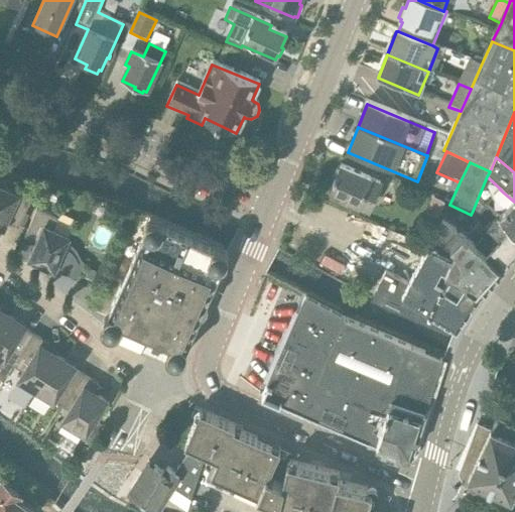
[(335,179),(329,195),(358,208),(358,207),(369,212),(380,186),(370,181),(370,180),(340,167),(339,171),(337,170),(333,178),(335,179)]
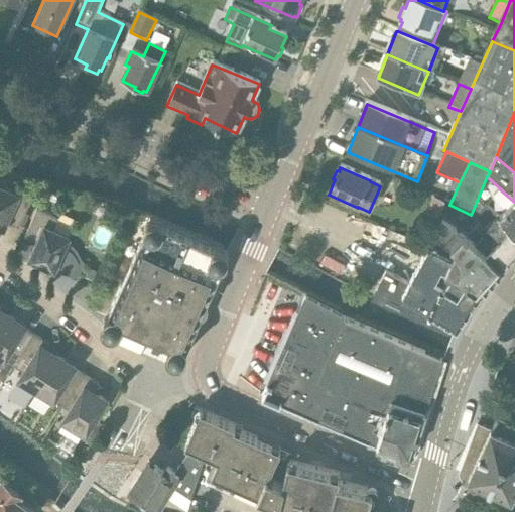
[(26,211),(28,209),(30,204),(0,189),(0,230),(3,231),(5,226),(17,231),(26,211)]
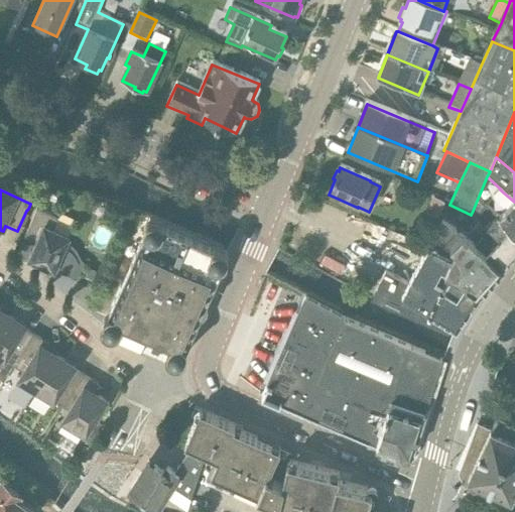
[(514,232),(514,202),(500,189),(492,200),(504,212),(499,219),(514,232)]
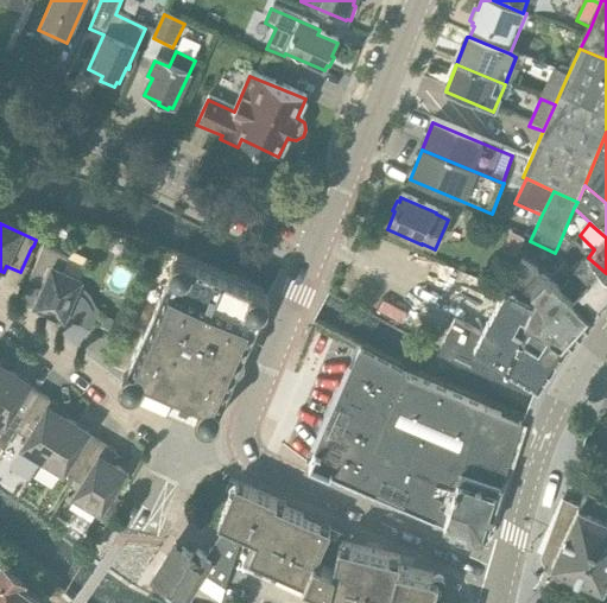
[(524,242),(511,236),(504,254),(518,259),(524,242)]
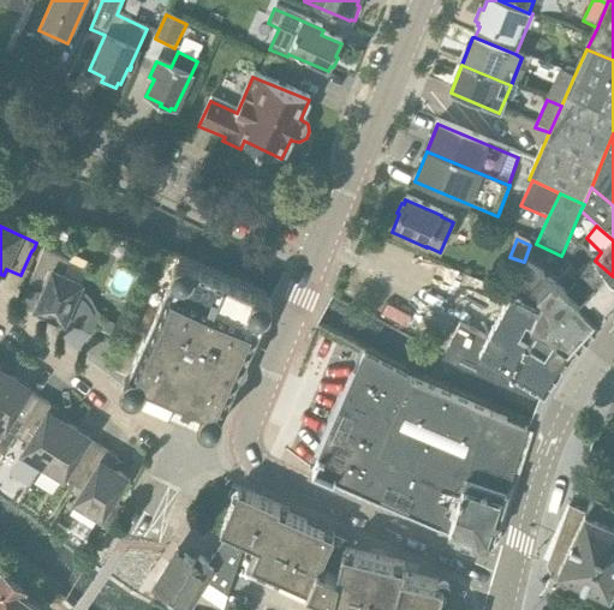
[(600,320),(613,303),(613,276),(568,240),(564,251),(582,268),(574,277),(565,271),(558,283),(600,320)]
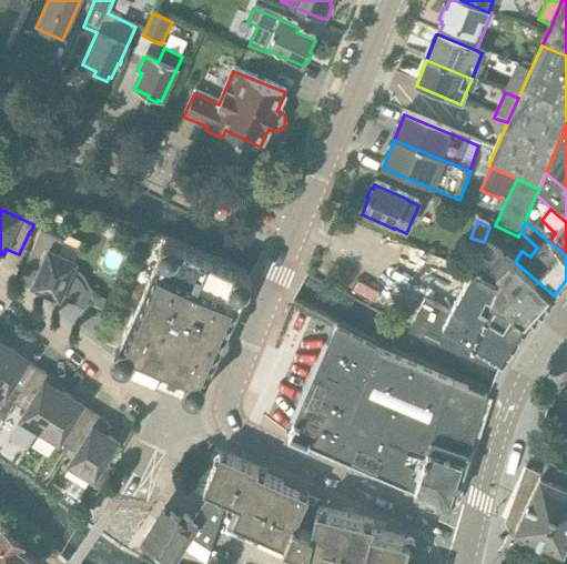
[(62,244),(39,234),(27,263),(40,270),(31,288),(41,292),(39,295),(53,306),(56,299),(59,301),(74,264),(57,257),(62,245),(62,244)]
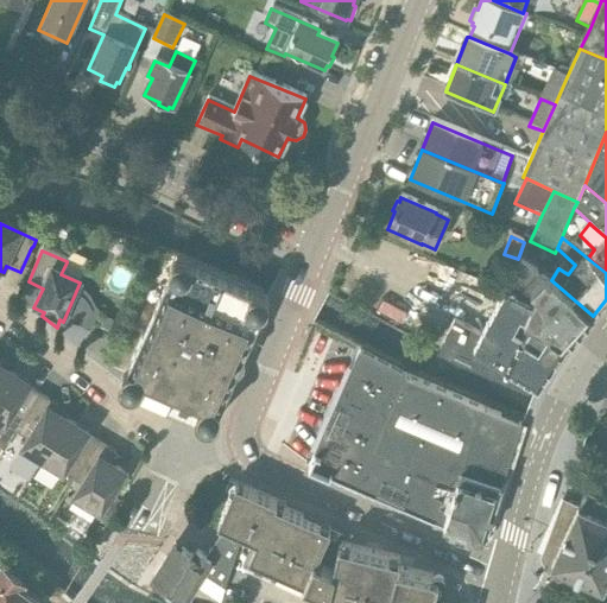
[(567,343),(593,316),(551,280),(538,271),(522,259),(513,277),(520,281),(518,285),(531,297),(528,305),(530,306),(523,322),(567,343)]
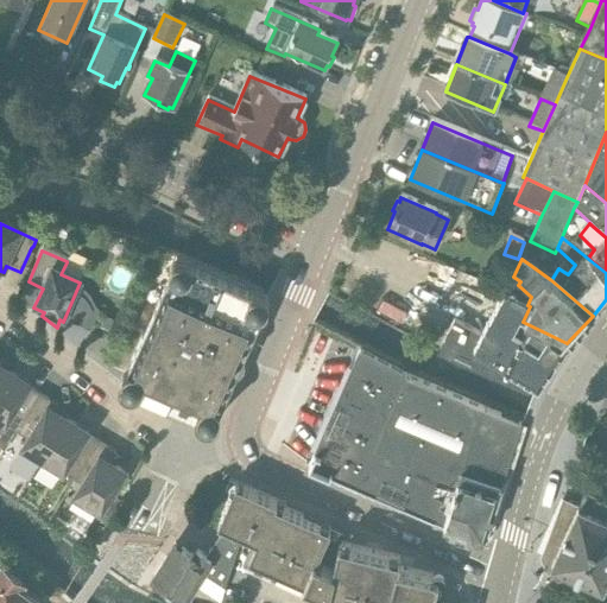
[(212,425),(266,300),(176,261),(121,385),(212,425)]
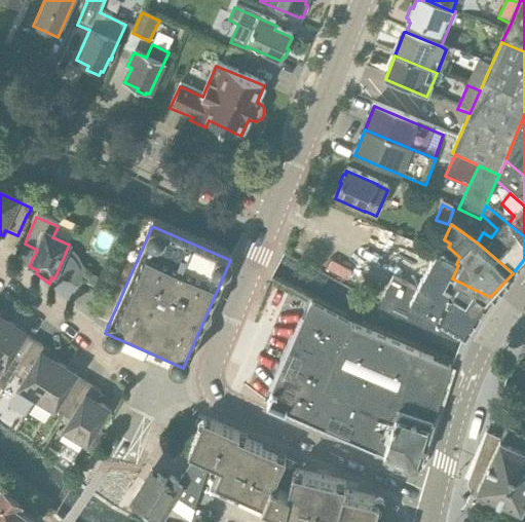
[(462,335),(464,336),(465,337),(480,313),(481,314),(490,299),(490,298),(490,297),(452,278),(458,265),(456,264),(436,253),(415,292),(392,281),(378,309),(456,344),(462,335)]
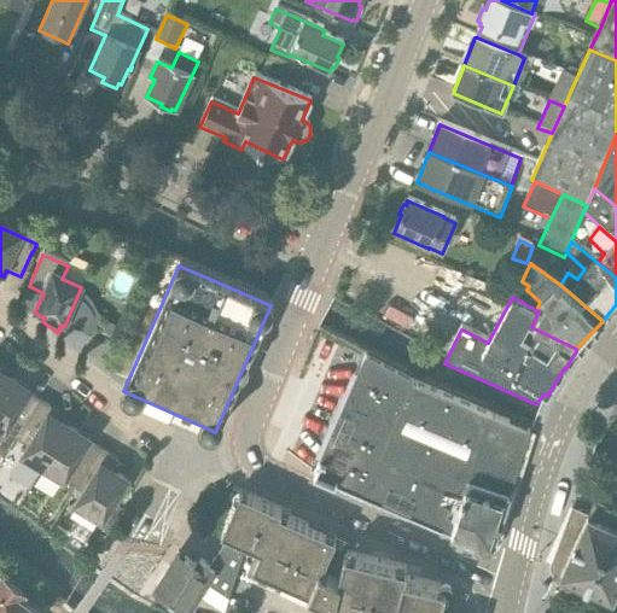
[(114,343),(115,342),(115,340),(118,332),(105,326),(100,338),(114,343)]
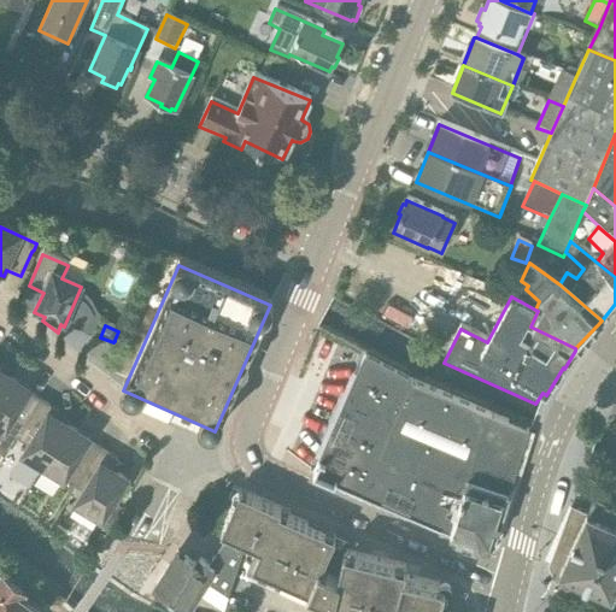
[(364,358),(314,475),(312,477),(389,510),(439,531),(453,495),(461,498),(486,416),(411,384),(364,358)]
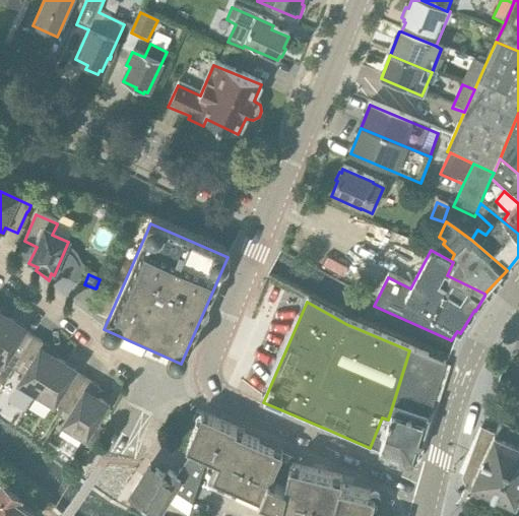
[(7,320),(0,332),(0,371),(1,372),(4,367),(14,373),(34,339),(23,333),(24,331),(7,320)]
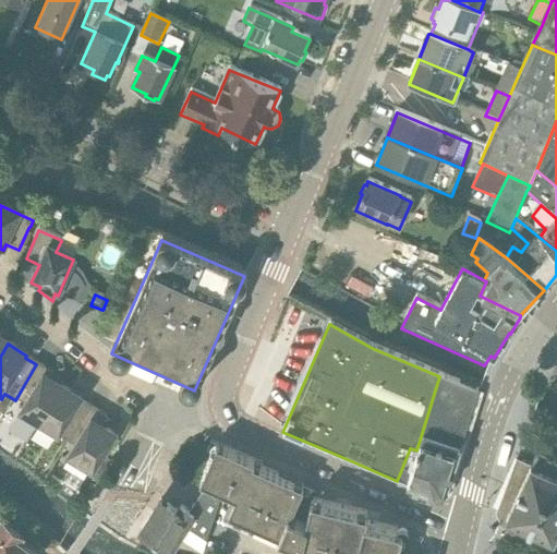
[(36,364),(15,400),(25,407),(21,416),(17,421),(33,430),(36,432),(61,388),(55,384),(56,381),(50,377),(52,374),(36,364)]
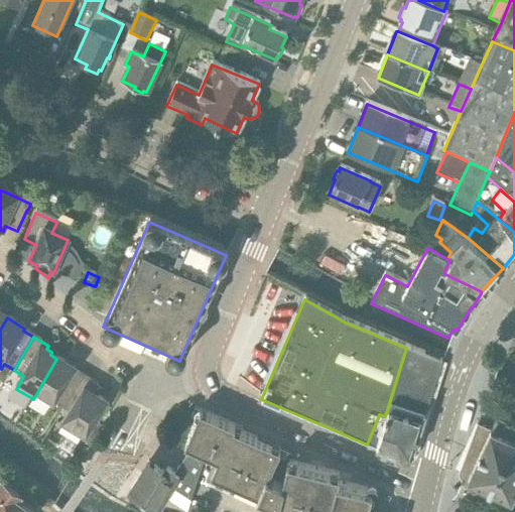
[(441,363),(432,359),(406,348),(385,416),(379,414),(367,444),(379,450),(379,449),(387,454),(391,456),(391,454),(400,458),(399,459),(402,460),(406,462),(410,460),(411,456),(413,450),(422,420),(425,414),(424,414),(433,385),(434,385),(436,379),(435,379),(439,365),(440,366),(441,363)]
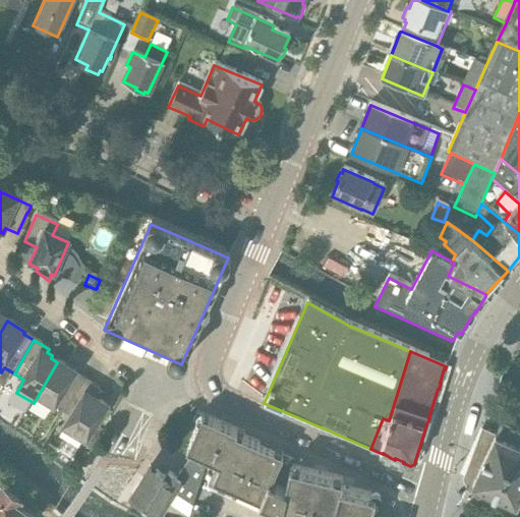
[(53,408),(63,415),(83,381),(73,375),(74,372),(57,362),(34,403),(36,405),(37,405),(50,413),(53,408)]
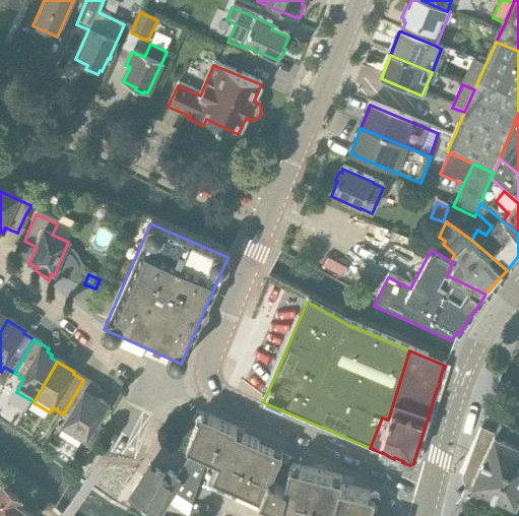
[(99,390),(83,380),(63,414),(69,417),(63,428),(84,441),(92,428),(98,431),(109,410),(105,408),(106,406),(95,399),(99,394),(96,392),(99,390)]
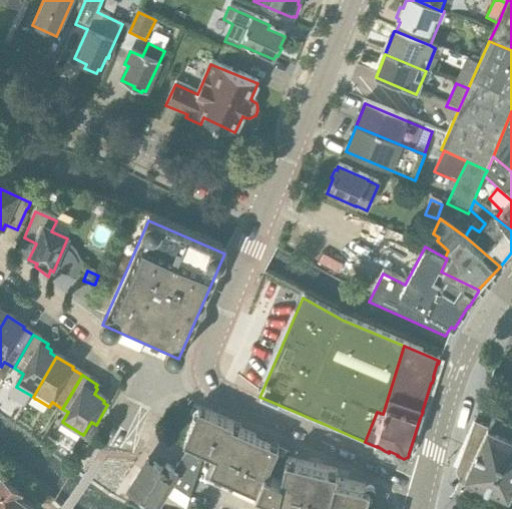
[(276,448),(239,432),(240,429),(192,408),(188,417),(194,419),(183,445),(209,455),(203,473),(206,477),(253,498),(267,470),(276,448)]
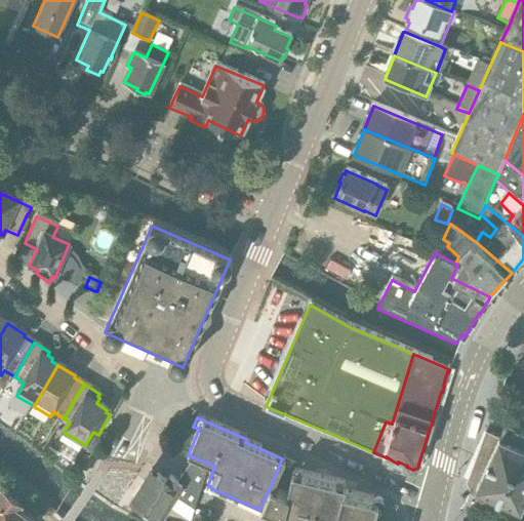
[(501,440),(499,439),(498,439),(493,437),(475,480),(479,495),(520,514),(523,503),(523,433),(509,426),(501,440)]
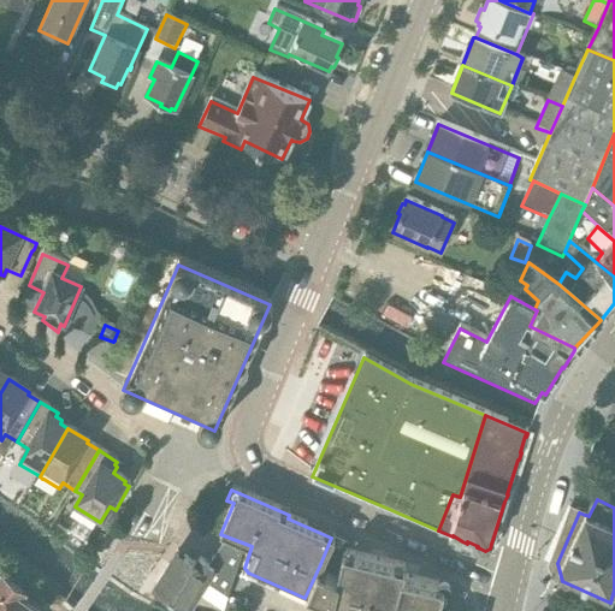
[(338,573),(320,564),(305,598),(323,605),(321,610),(449,610),(449,606),(450,595),(451,585),(449,582),(447,581),(403,573),(406,563),(344,549),(338,573)]
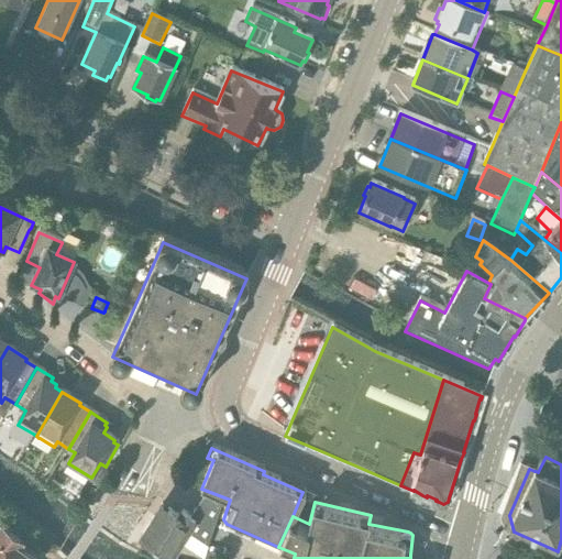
[(215,529),(211,528),(219,516),(201,503),(190,519),(182,514),(178,518),(168,512),(167,512),(167,513),(161,525),(153,521),(140,540),(168,558),(173,558),(189,532),(209,545),(215,529)]
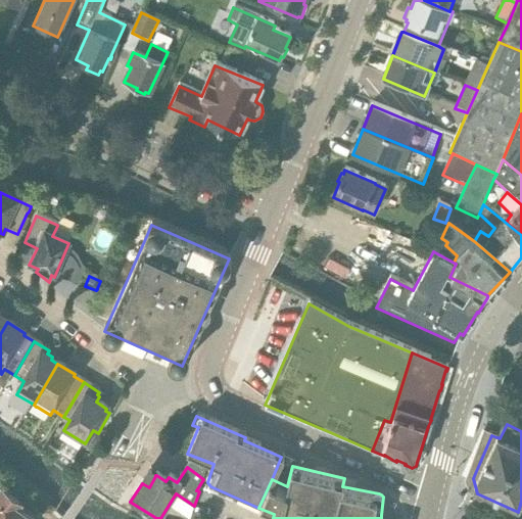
[(30,518),(15,507),(18,503),(0,489),(0,518),(30,518)]
